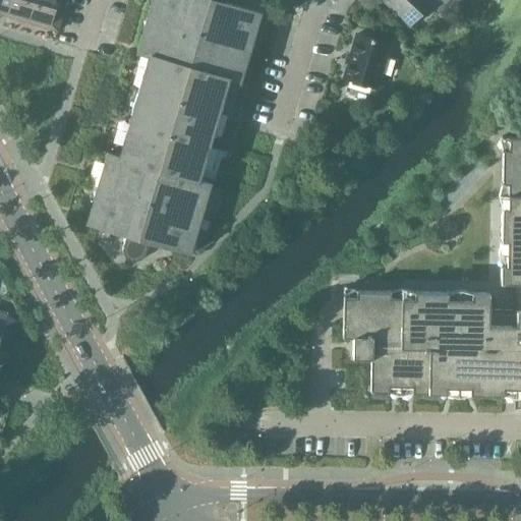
[(0,0),(0,14),(6,17),(11,0),(0,0)]
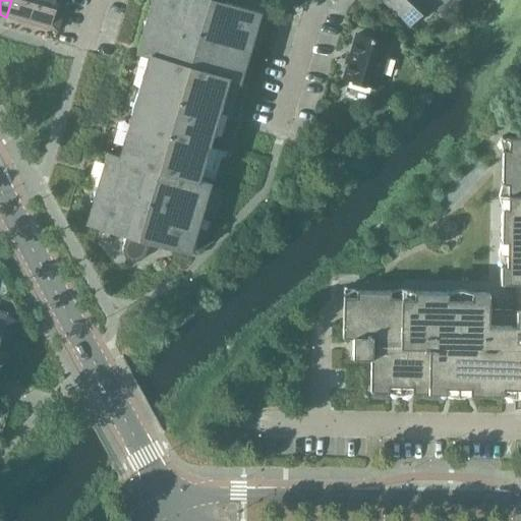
[(17,15),(29,18),(34,0),(11,0),(6,17),(16,20),(17,15)]
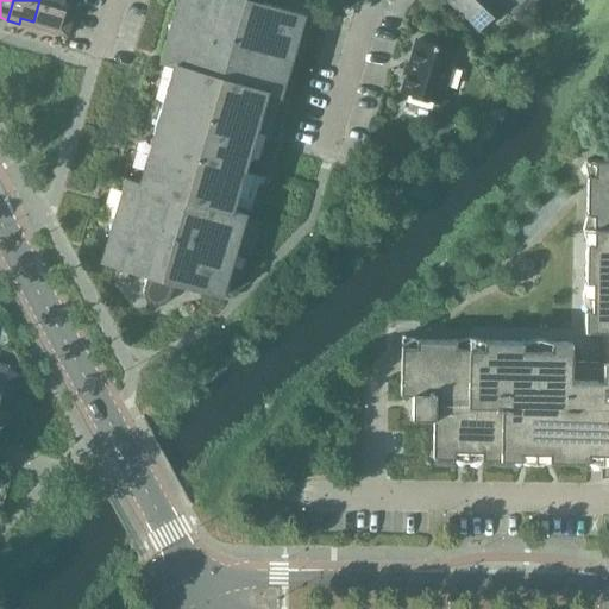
[(39,0),(33,22),(46,25),(45,31),(68,37),(77,0),(39,0)]
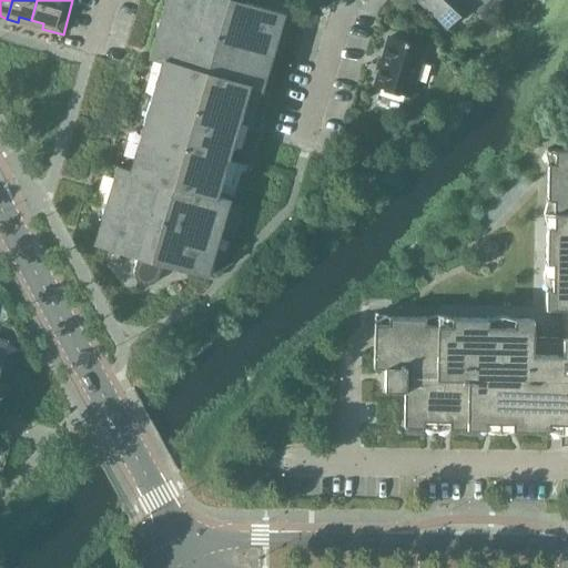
[(143,286),(148,287),(151,286),(155,284),(158,281),(160,277),(163,264),(208,277),(230,201),(216,196),(249,88),(262,91),(284,14),(233,0),(165,0),(149,58),(162,62),(130,171),(117,168),(94,244),(138,256),(134,270),(133,274),(134,277),(137,282),(139,284),(143,286)]
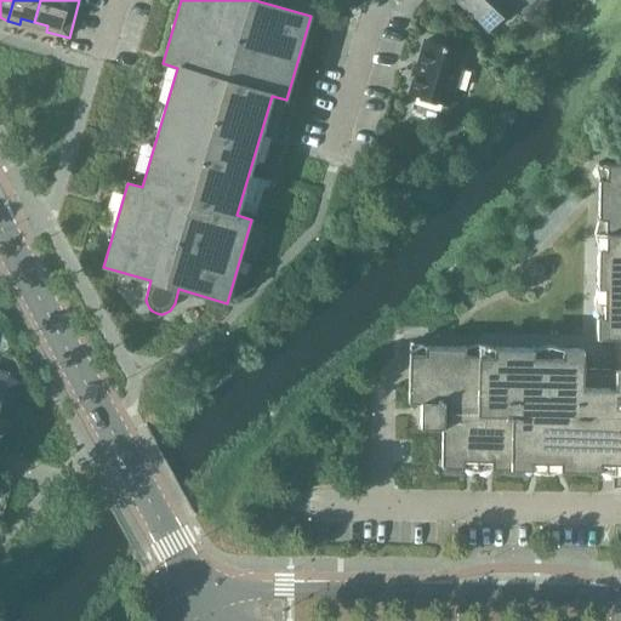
[(478,28),(480,32),(484,34),(489,35),(493,35),(497,33),(501,30),(524,12),(525,13),(536,1),(534,0),(455,0),(480,24),(478,28)]
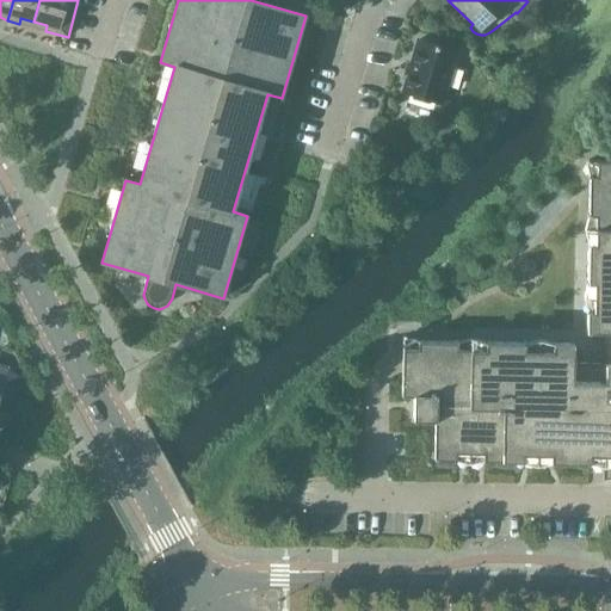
[(402,92),(442,104),(457,53),(418,42),(402,92)]
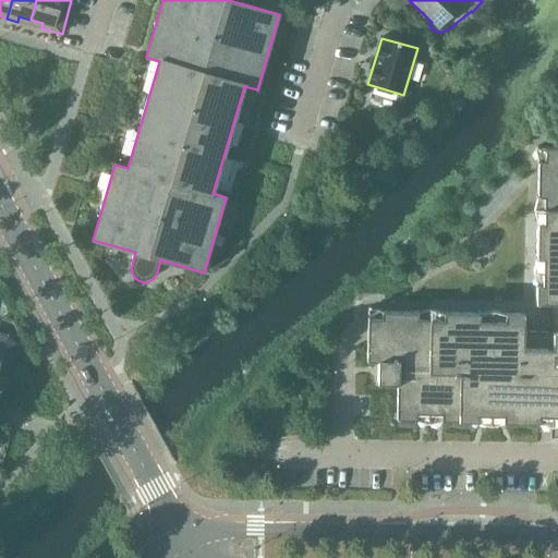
[(557,147),(537,147),(537,149),(545,149),(545,161),(536,161),(536,162),(538,162),(537,196),(536,196),(536,197),(544,198),(544,223),(535,222),(535,225),(537,225),(536,258),(535,258),(535,259),(543,259),(543,284),(534,284),(534,286),(536,286),(535,304),(554,304),(553,334),(524,332),(524,315),(506,315),(506,313),(505,313),(505,322),(480,320),(480,313),(478,313),(478,314),(445,314),(445,312),(443,312),(443,320),(417,319),(417,312),(416,312),(416,313),(383,313),(383,311),(381,311),(381,319),(368,318),(370,311),(367,311),(367,362),(378,363),(377,384),(384,384),(384,385),(397,385),(397,421),(414,421),(414,422),(416,422),(416,414),(441,414),(441,422),(443,423),(443,421),(476,422),(476,423),(477,423),(477,415),(502,415),(502,423),(504,424),(504,422),(537,423),(537,424),(540,424),(540,416),(552,416),(552,429),(553,429),(554,423),(557,422),(557,147)]
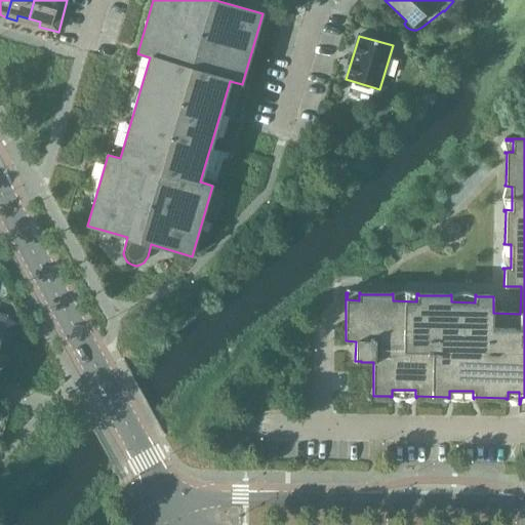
[(0,339),(0,340),(8,342),(11,332),(3,330),(7,316),(0,314),(0,339)]
